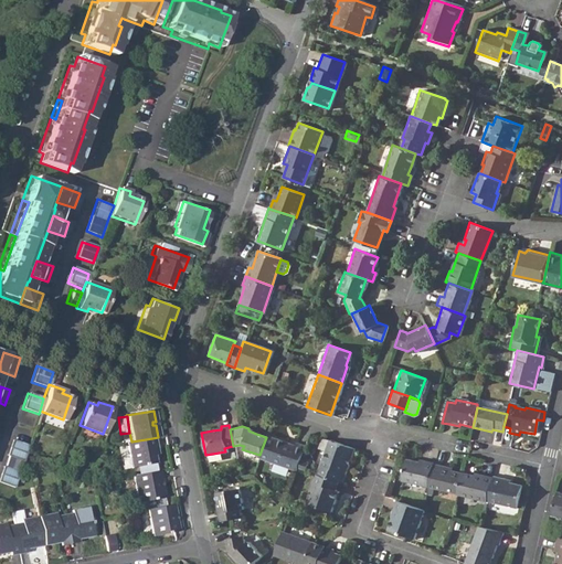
[(260,457),(296,470),(297,467),(300,459),(305,445),(295,442),(294,445),(267,435),(266,437),(260,455),(260,457)]
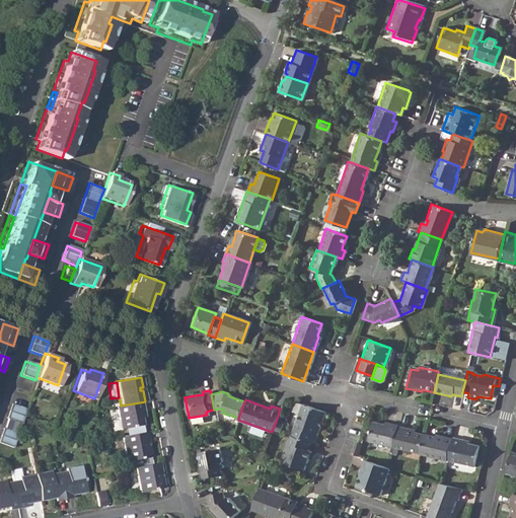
[(143,418),(140,402),(121,405),(114,407),(119,429),(141,426),(140,418),(143,418)]
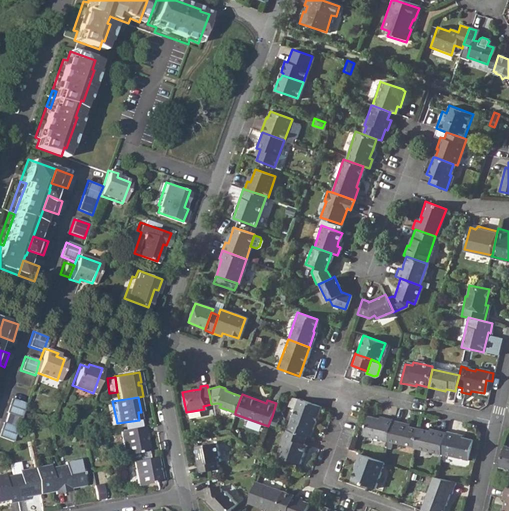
[(7,413),(20,417),(22,410),(24,404),(11,400),(7,413)]
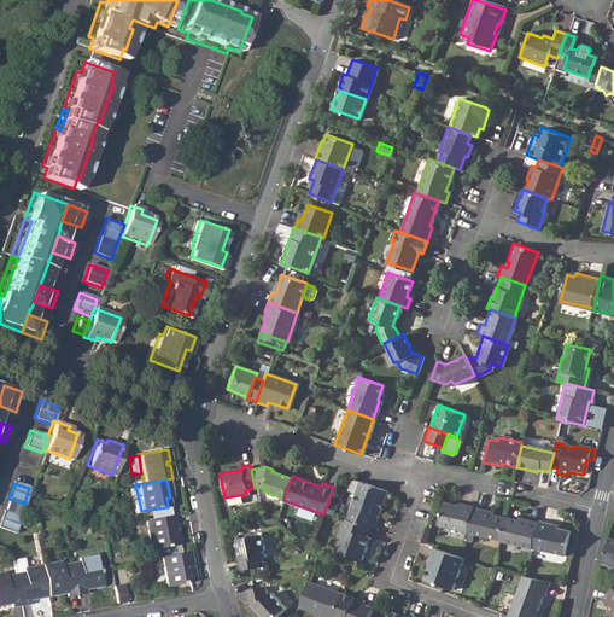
[(345,519),(369,528),(372,529),(386,490),(366,483),(362,492),(356,489),(345,519)]
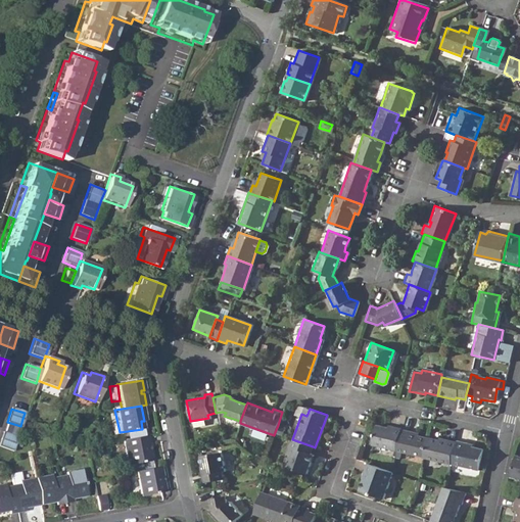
[(371,443),(396,449),(402,428),(402,427),(392,425),(392,428),(376,424),(371,443)]
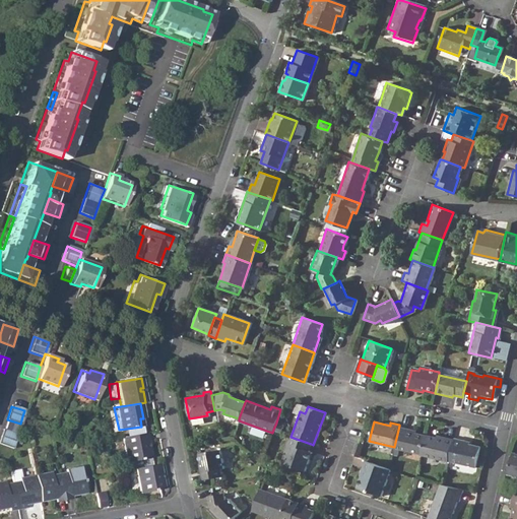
[(282,425),(276,423),(273,430),(279,432),(282,425)]
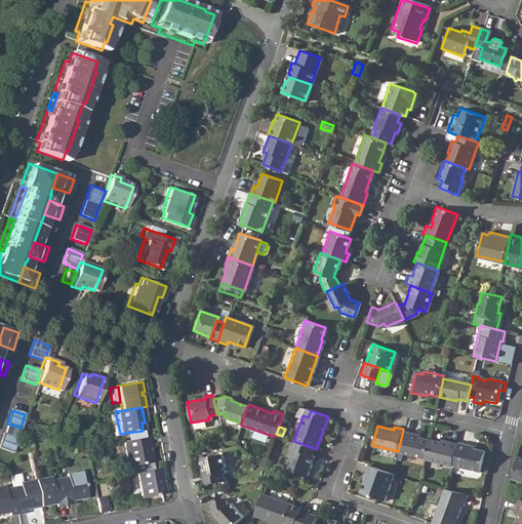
[(429,439),(411,435),(411,432),(403,430),(398,451),(425,457),(429,439)]
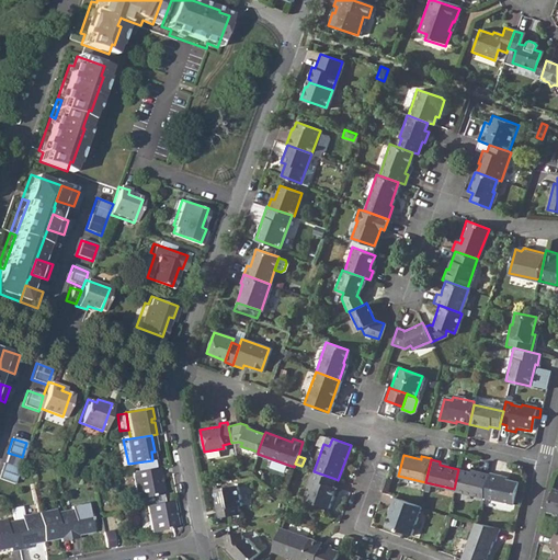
[(0,479),(13,483),(19,468),(3,463),(0,471),(0,479)]
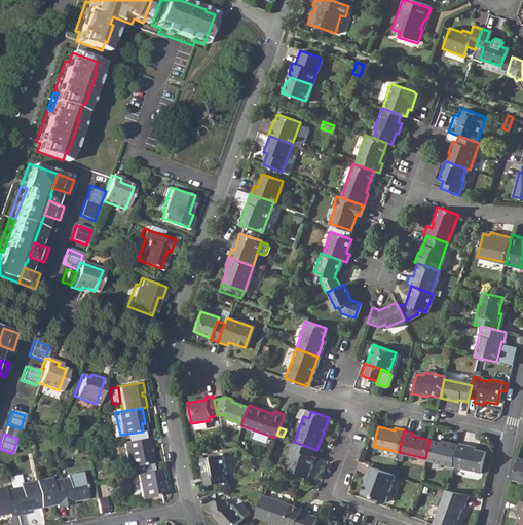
[(120,445),(124,469),(149,465),(148,454),(146,454),(145,450),(148,450),(145,440),(120,445)]
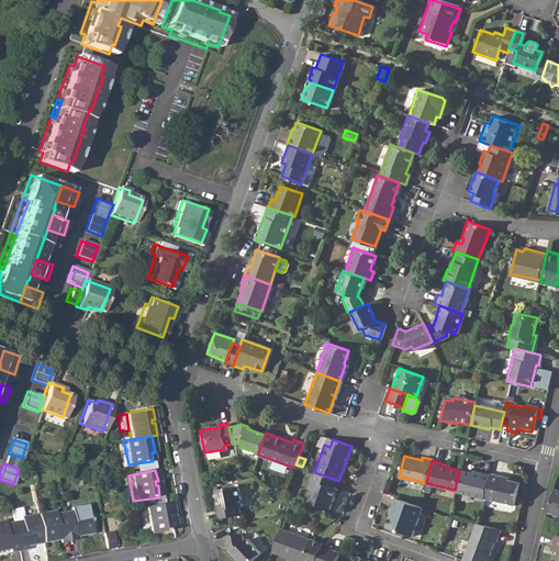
[(455,490),(485,497),(491,473),(480,471),(480,473),(459,470),(455,490)]
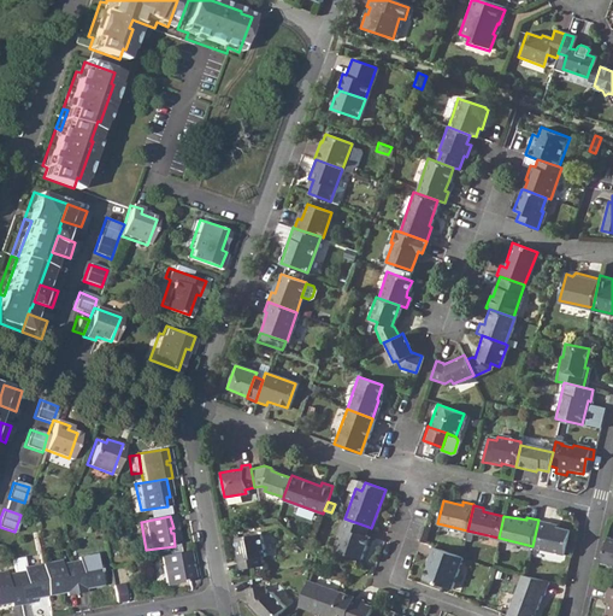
[(361,558),(370,535),(366,534),(369,527),(345,518),(339,535),(342,538),(337,550),(361,558)]
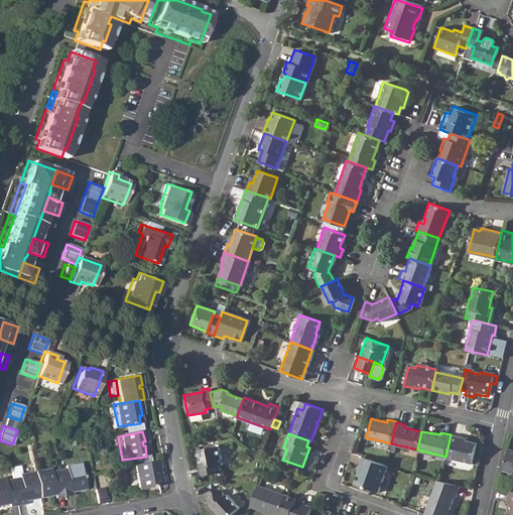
[(445,457),(472,463),(477,441),(466,438),(465,440),(460,439),(461,435),(451,433),(451,434),(445,457)]
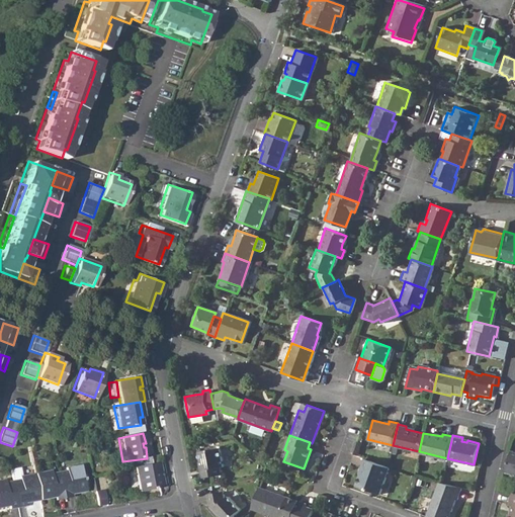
[(218,448),(196,452),(198,461),(199,470),(197,470),(199,479),(219,475),(218,467),(222,466),(218,448)]
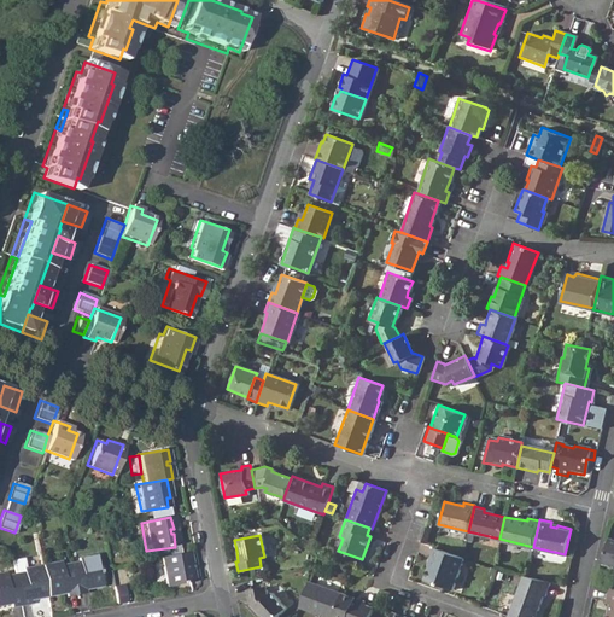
[(613,536),(608,536),(602,560),(613,563),(613,536)]
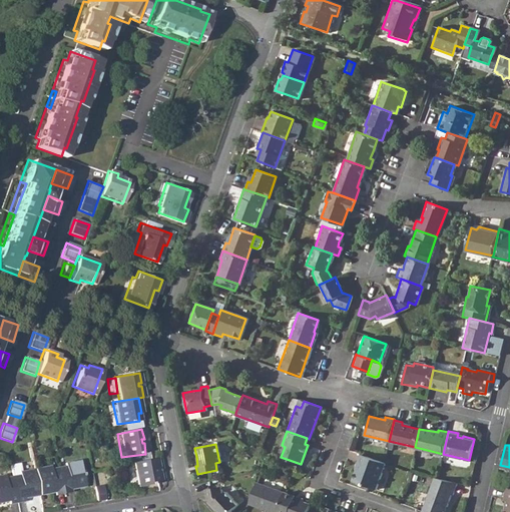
[(376,489),(385,463),(384,463),(360,454),(358,462),(360,463),(359,468),(359,469),(356,469),(352,480),(376,489)]
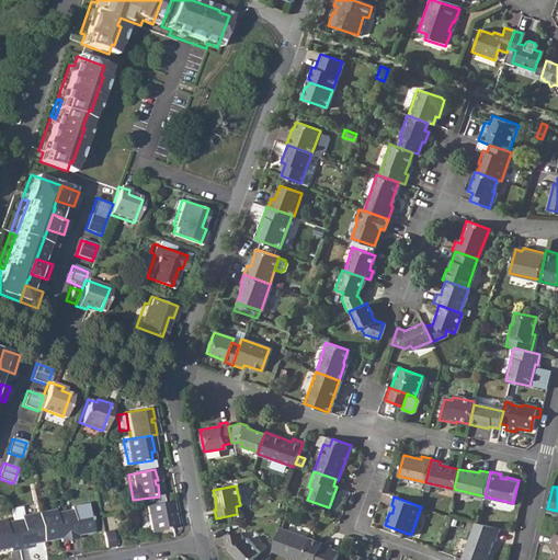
[(174,528),(172,517),(169,518),(169,512),(171,512),(170,502),(144,506),(148,533),(174,528)]
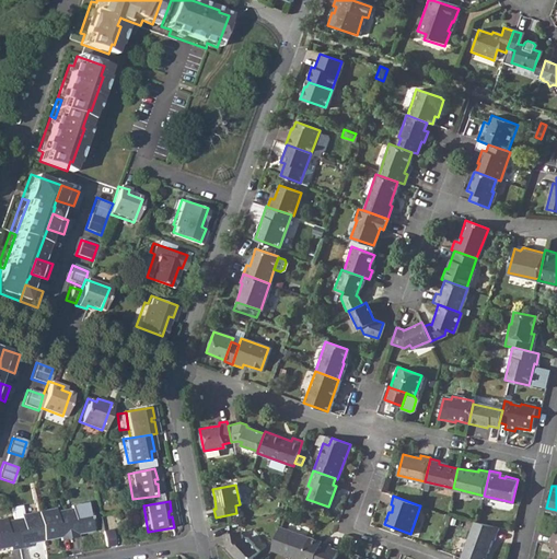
[(62,511),(68,539),(77,537),(74,528),(79,527),(80,533),(92,531),(86,502),(70,505),(70,509),(62,511)]
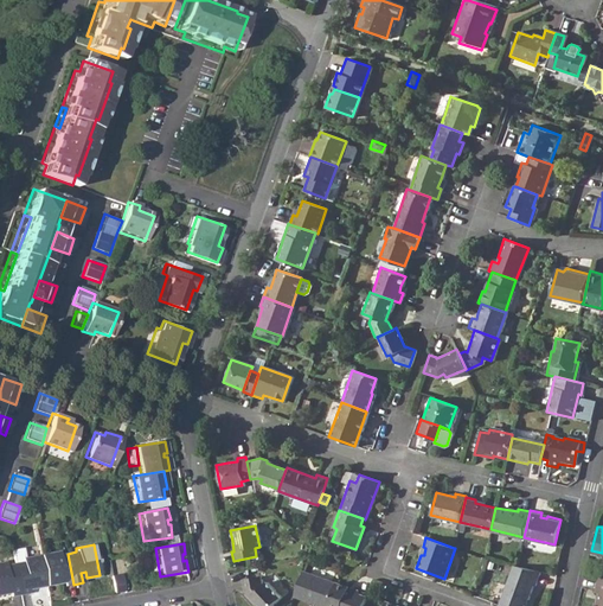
[(19,594),(29,592),(26,582),(30,581),(31,587),(45,586),(39,554),(24,557),(21,548),(11,550),(13,563),(19,594)]
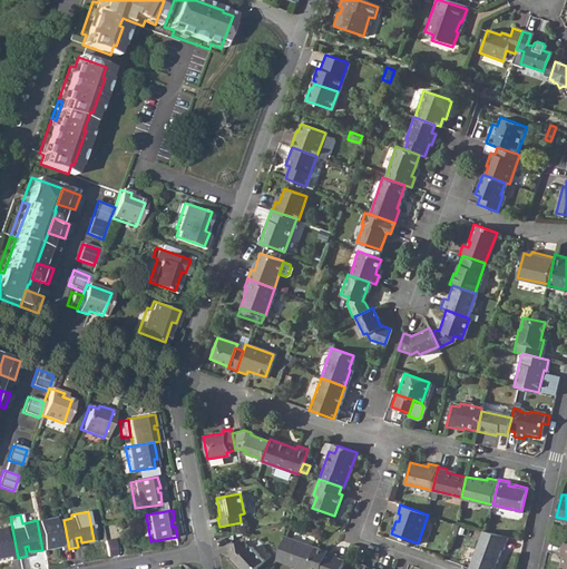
[(58,540),(60,550),(69,549),(64,520),(55,521),(54,518),(37,520),(42,550),(56,547),(55,541),(58,540)]
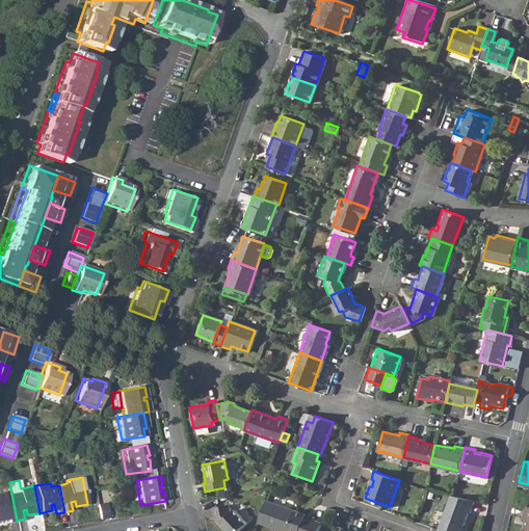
[(7,513),(8,522),(17,521),(11,494),(4,496),(3,492),(0,492),(0,520),(4,520),(3,514),(7,513)]
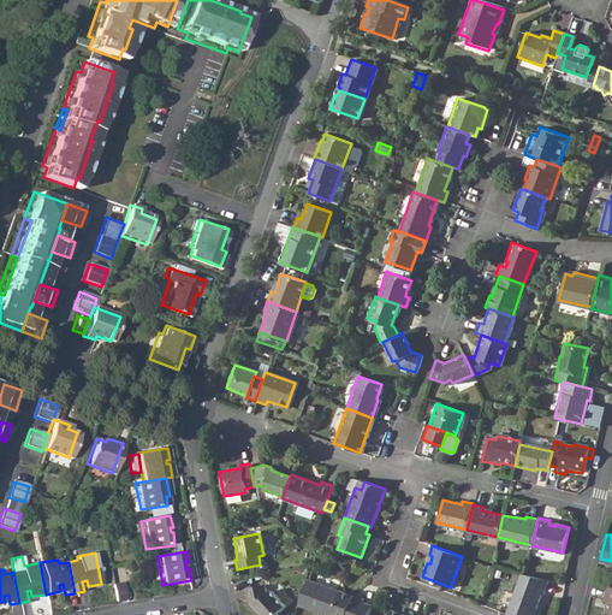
[(521,574),(506,614),(509,614),(530,614),(533,608),(535,609),(547,580),(521,574)]
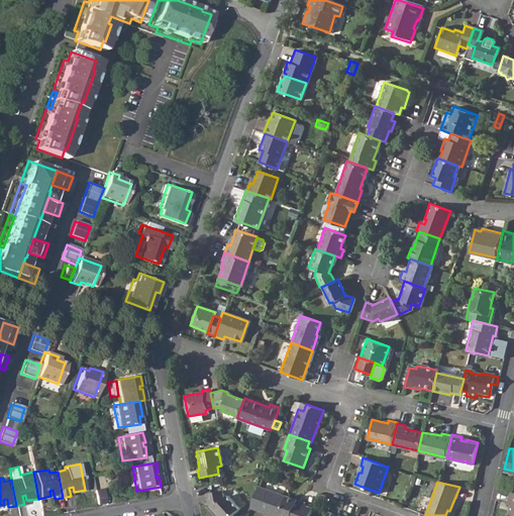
[(258,486),(249,508),(266,514),(267,511),(278,515),(279,515),(286,496),(258,486)]
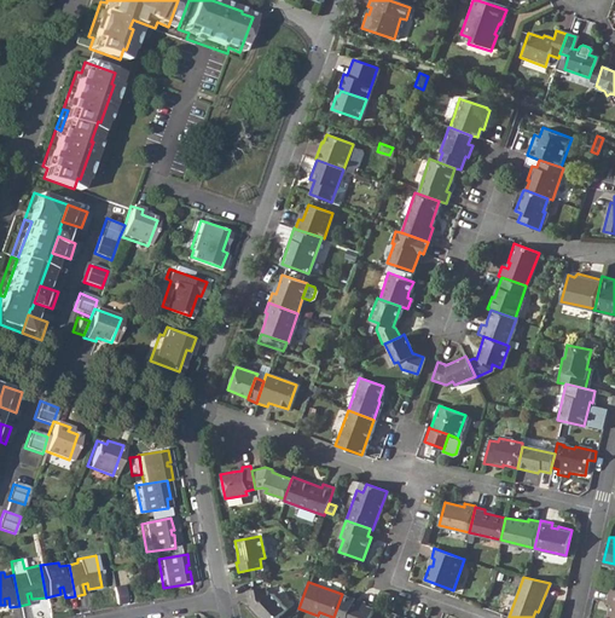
[(122,585),(111,587),(115,605),(125,602),(122,585)]
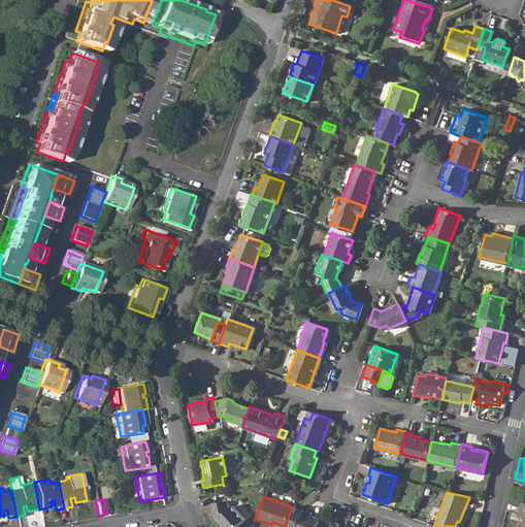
[(234,526),(243,519),(231,505),(228,508),(225,507),(224,500),(208,504),(210,516),(216,521),(218,519),(223,524),(225,526),(234,526)]
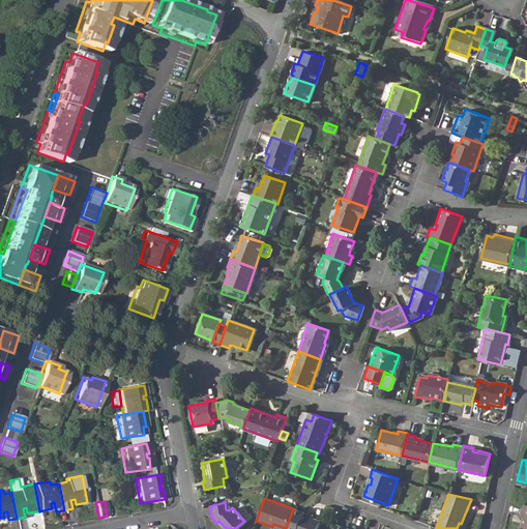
[(526,528),(526,503),(521,502),(518,516),(522,517),(518,528),(526,528)]
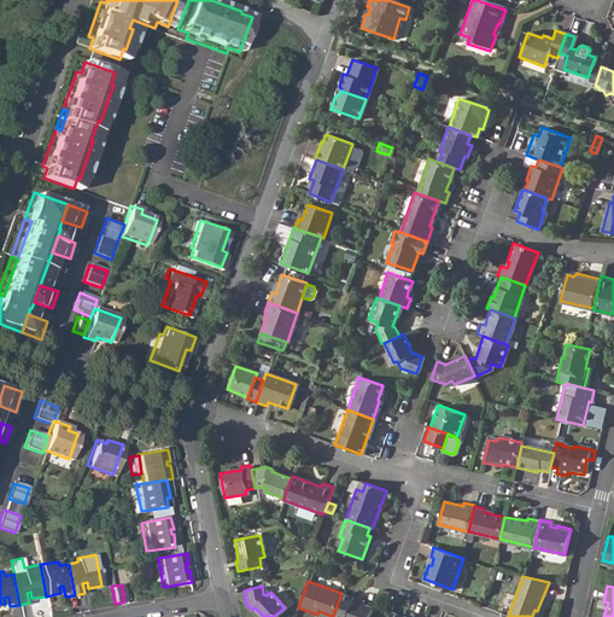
[(333,616),(369,616),(373,609),(364,605),(354,601),(355,598),(341,593),(333,616)]
